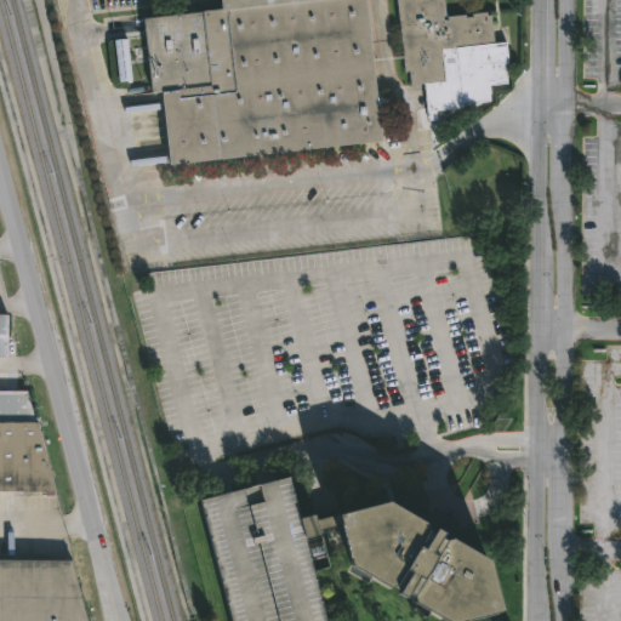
[(365,0),(381,142),(172,164),(164,95),(153,96),(144,21),(223,12),(222,0),(365,0)]
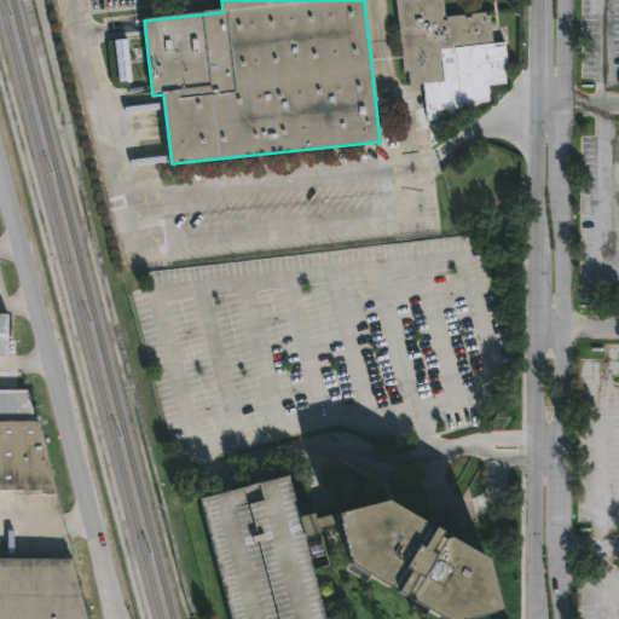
[(440,0),(443,16),(440,16),(440,19),(445,18),(444,16),(462,13),(463,17),(469,16),(469,13),(485,11),(485,15),(489,13),(492,42),(503,41),(505,64),(502,64),(504,82),(485,85),(487,100),(457,103),(457,106),(434,110),(435,119),(426,120),(421,84),(408,85),(406,70),(401,71),(393,0),(440,0)]
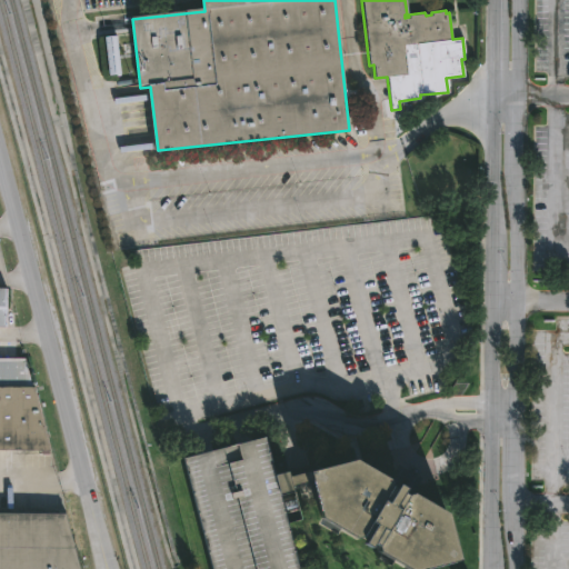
[(119,73),(107,75),(102,36),(115,35),(119,73)]
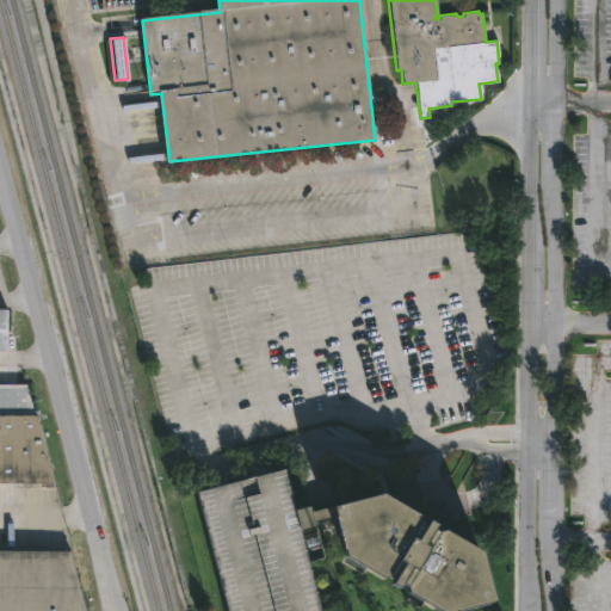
[(13,353),(0,352),(0,310),(13,312),(13,353)]
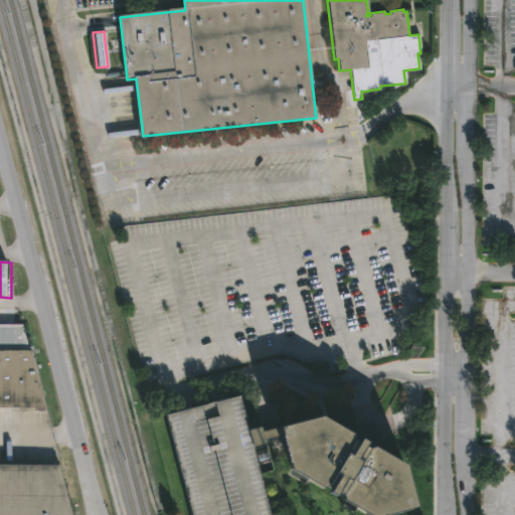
[(0,324),(25,325),(32,352),(36,352),(50,409),(0,408),(0,324)]
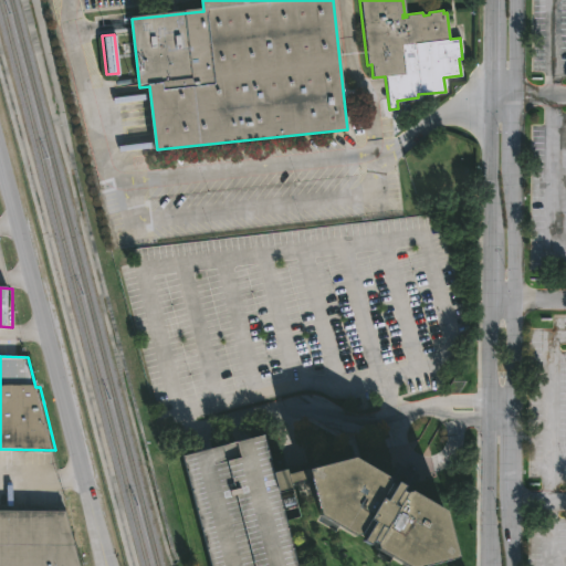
[(184,457),(210,565),(299,565),(281,492),(280,488),(278,479),(275,471),(265,436),(184,457)]
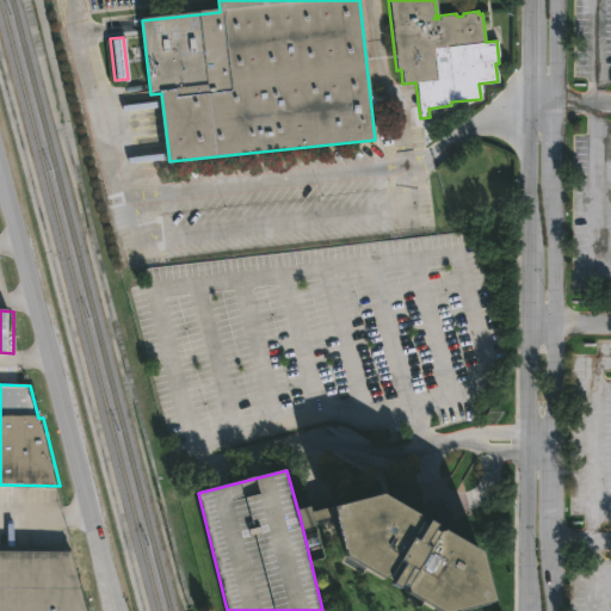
[(325,510),(376,495),(415,519),(415,523),(420,526),(421,523),(430,528),(427,532),(432,536),(439,534),(477,555),(489,605),(468,610),(425,610),(402,597),(400,591),(394,587),(390,593),(383,588),(387,584),(382,581),(375,582),(339,561),(328,520),(325,510)]
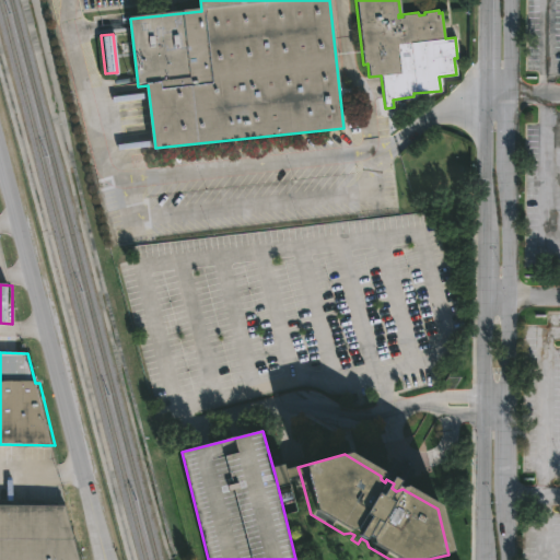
[(298,467),(301,477),(286,480),(287,485),(278,487),(277,482),(272,466),(281,464),(282,471),(298,467)]
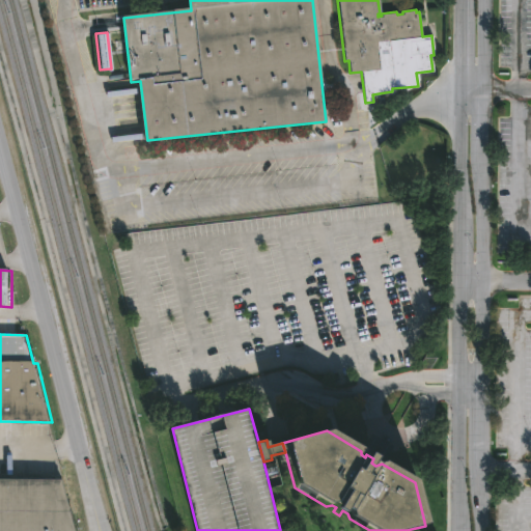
[(0,530),(0,477),(66,478),(80,530),(0,530)]
